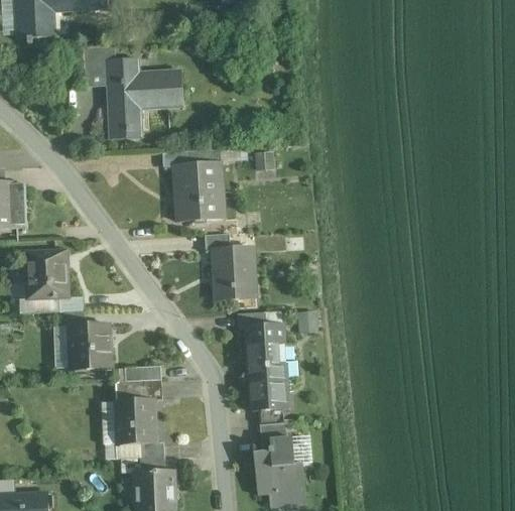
[(12,0),(14,31),(17,31),(18,38),(26,37),(26,44),(31,44),(31,37),(52,36),(51,10),(106,7),(105,0),(12,0)]
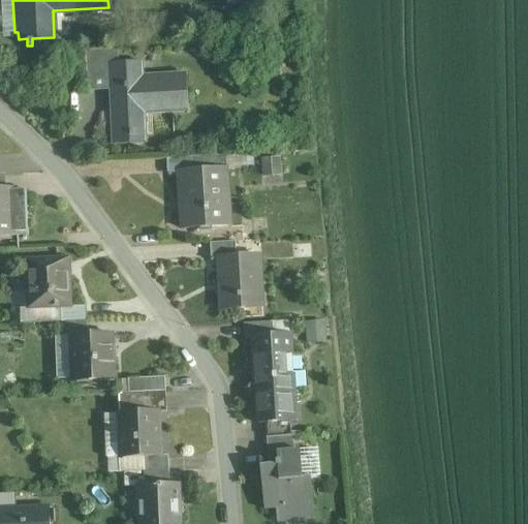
[(116,47),(86,49),(87,70),(107,69),(106,61),(117,60),(116,47)]
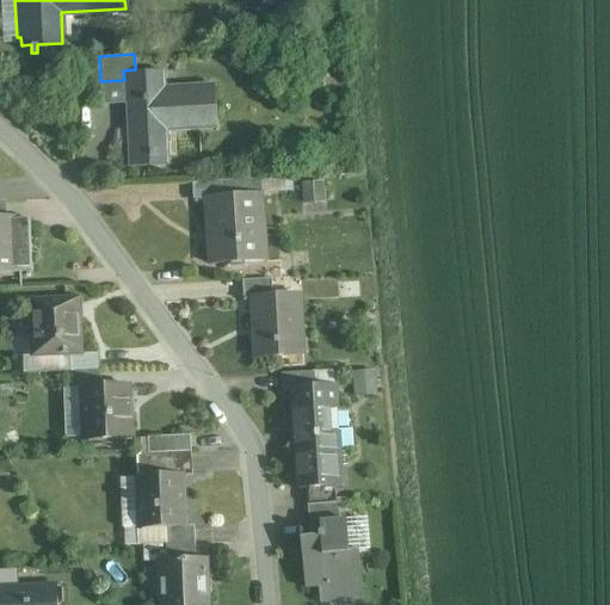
[(164,85),(162,68),(135,69),(123,71),(124,80),(125,115),(135,113),(136,147),(147,146),(148,162),(167,162),(166,128),(216,125),(214,81),(164,85)]
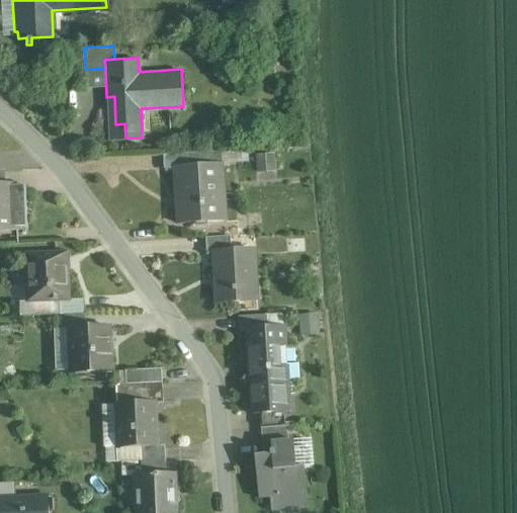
[(187,150),(163,152),(164,166),(175,165),(175,163),(187,163),(187,150)]
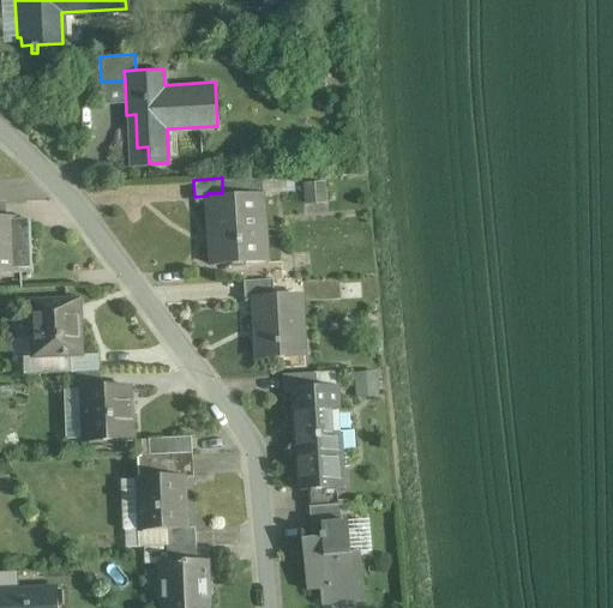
[(222,193),(208,193),(208,196),(211,262),(264,259),(260,191),(222,193)]
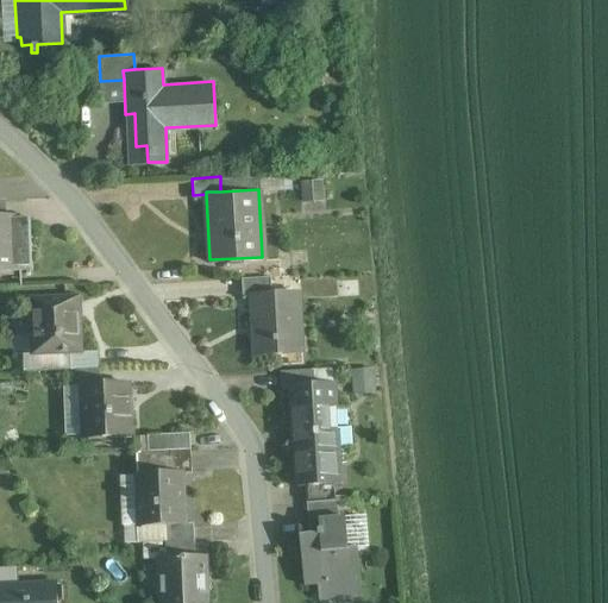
[(0,268),(23,268),(23,267),(31,265),(30,214),(20,214),(20,213),(0,213),(0,268)]
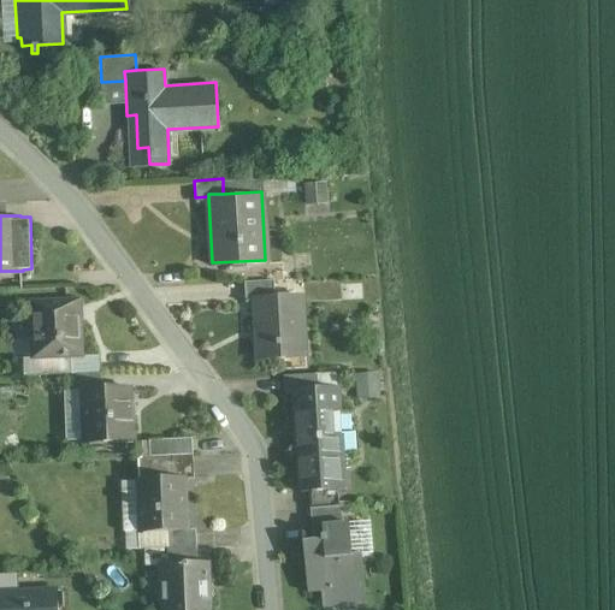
[(273,278),(244,280),(244,297),(254,297),(254,295),(275,294),(273,278)]
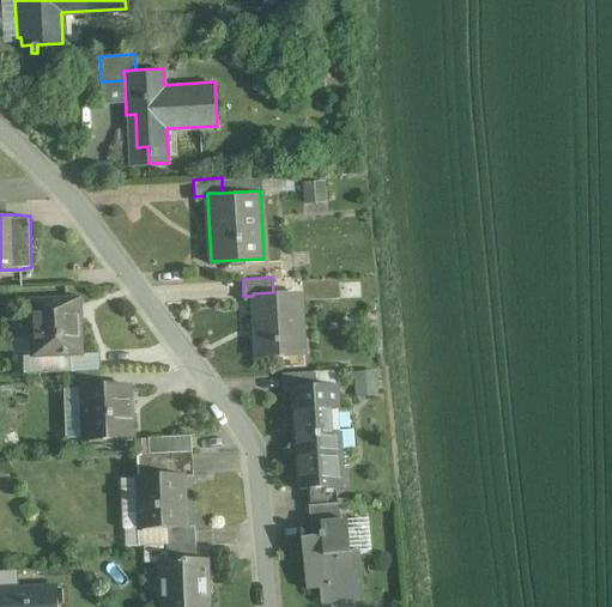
[(273,292),(253,293),(253,296),(254,320),(258,320),(259,354),(282,353),(302,352),(301,322),(300,322),(298,291),(273,292)]
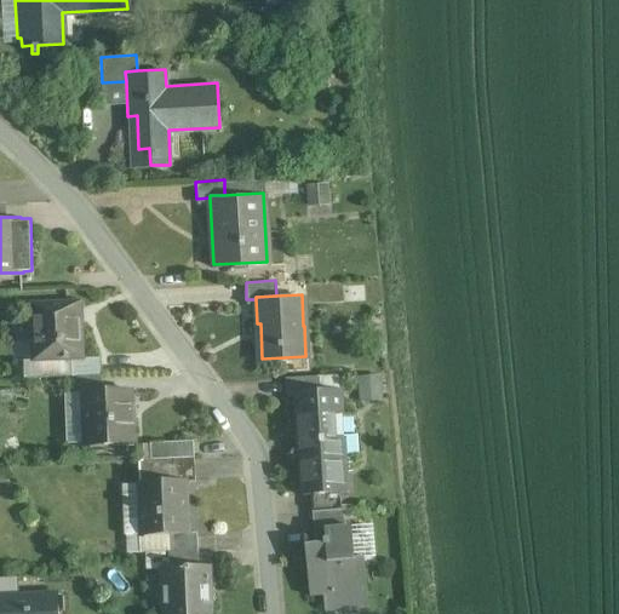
[(79,299),(32,300),(34,357),(70,356),(81,355),(79,299)]
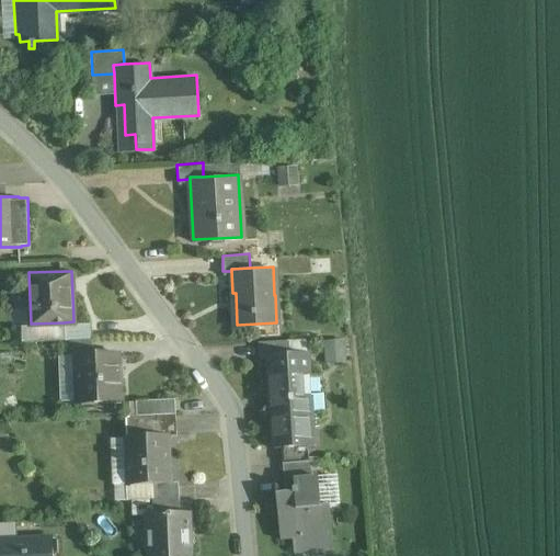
[(73,321),(64,322),(65,338),(92,337),(91,321),(73,321)]
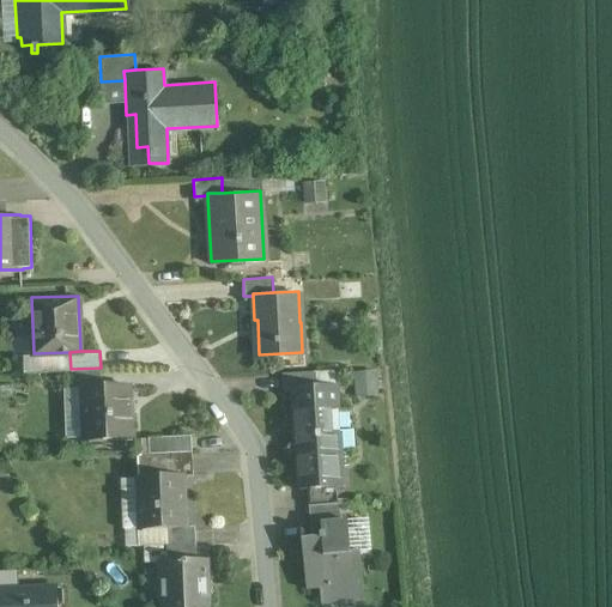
[(101,368),(71,369),(71,387),(82,386),(82,384),(101,383),(101,368)]
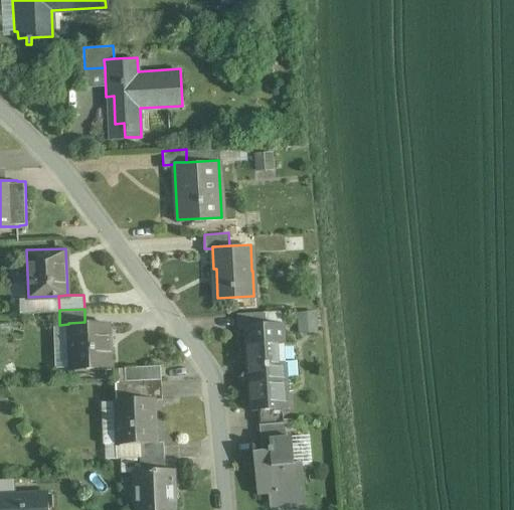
[(263,310),(236,311),(237,327),(244,326),(244,325),(264,324),(263,310)]
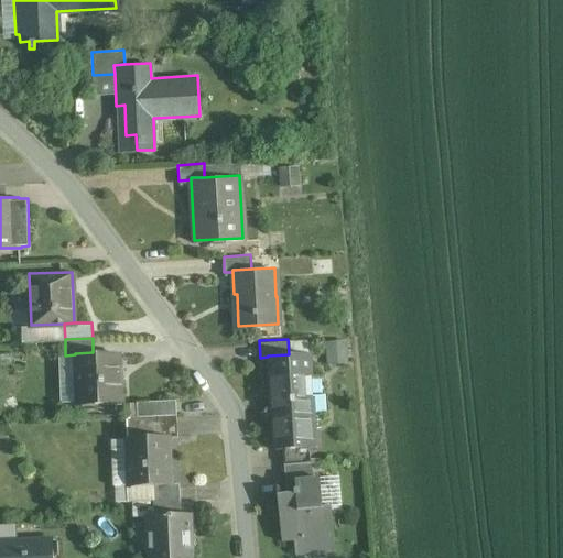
[(93,352),(75,353),(75,354),(76,400),(94,398),(95,402),(121,401),(119,351),(93,352)]
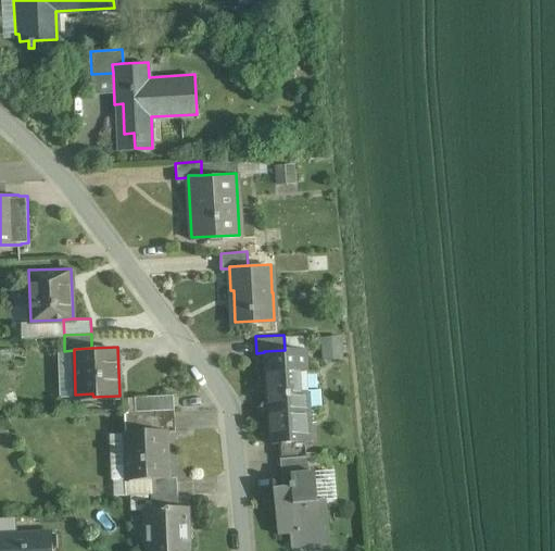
[(285,350),(264,351),(264,352),(269,441),(277,441),(303,440),(310,439),(307,407),(301,408),(299,371),(305,371),(303,349),(285,350)]
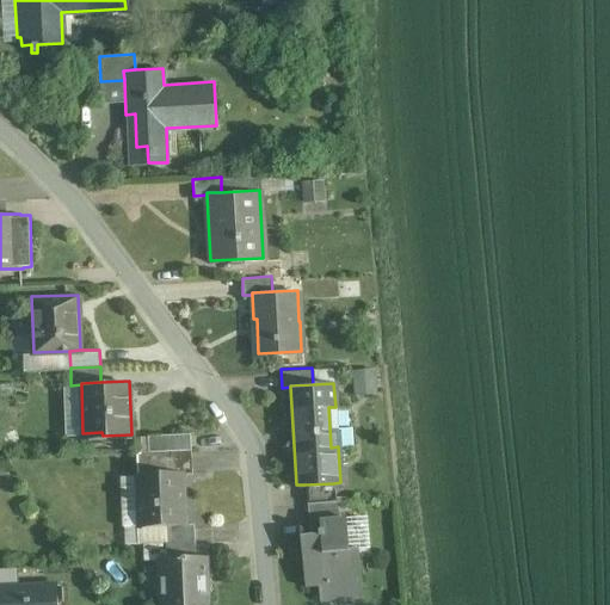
[(190,432),(147,433),(148,450),(191,448),(190,432)]
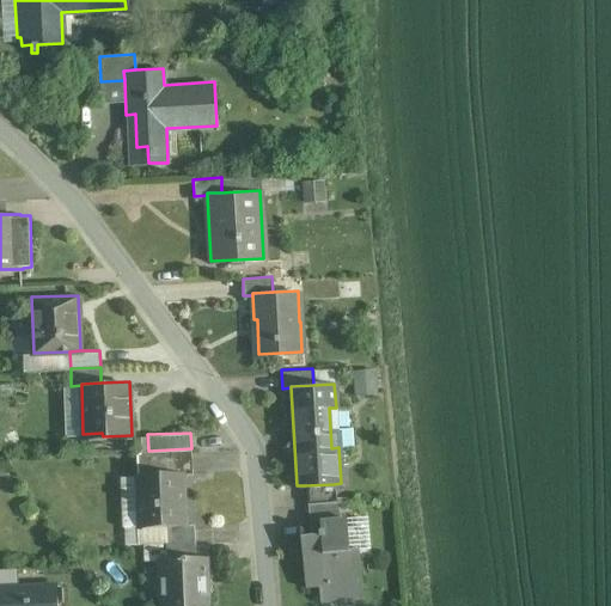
[(148,451),(136,451),(138,473),(183,472),(193,472),(191,448),(148,451)]
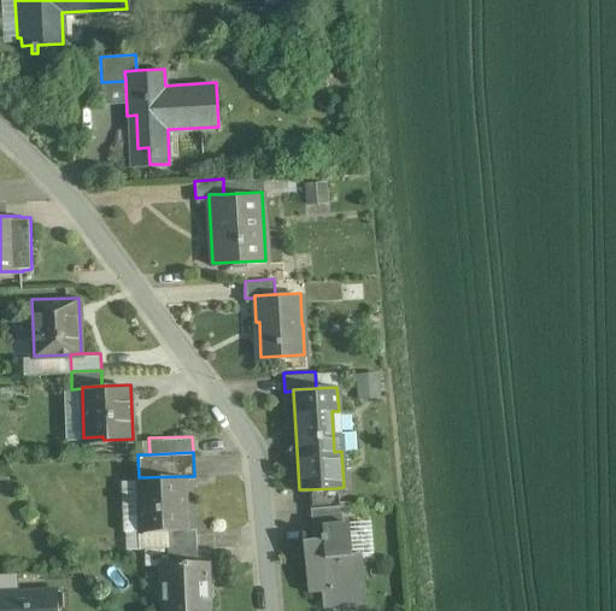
[(185,476),(139,477),(141,529),(187,528),(186,501),(182,501),(182,477),(185,477),(185,476)]
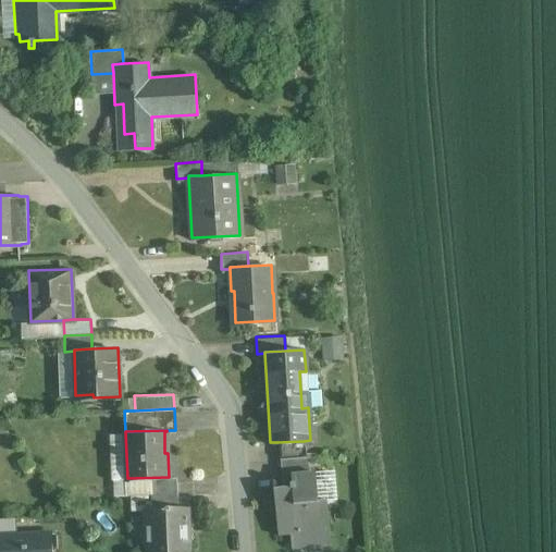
[(304,441),(278,442),(280,457),(305,456),(304,441)]
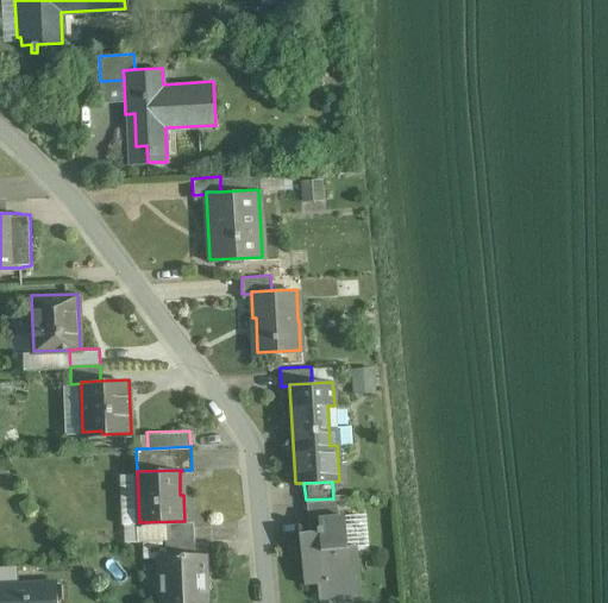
[(333,498),(306,500),(307,517),(336,514),(333,498)]
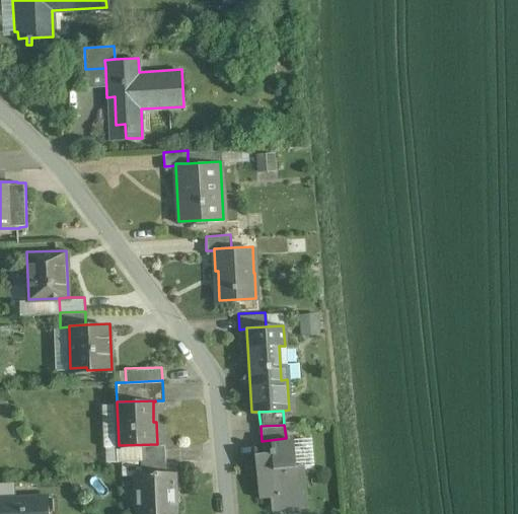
[(286,438),(262,441),(263,453),(254,454),(259,496),(270,495),(271,509),(306,506),(302,464),(295,465),(292,438),(286,438)]
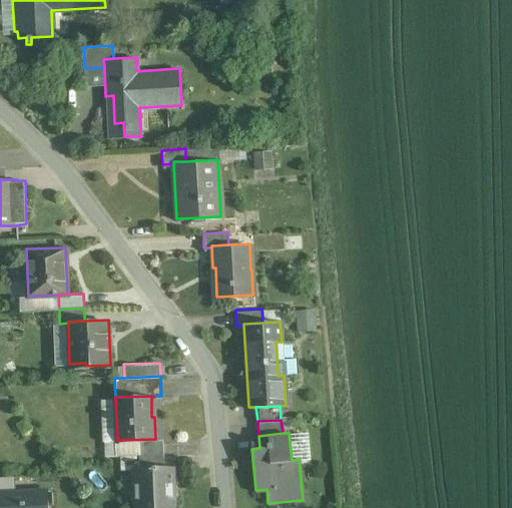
[(163,452),(139,453),(140,467),(164,466),(163,452)]
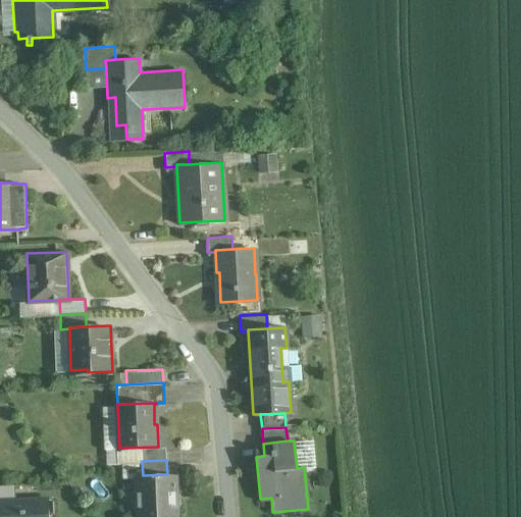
[(143,475),(137,476),(138,508),(146,508),(146,516),(176,516),(176,506),(179,506),(178,490),(176,490),(175,474),(167,474),(143,475)]
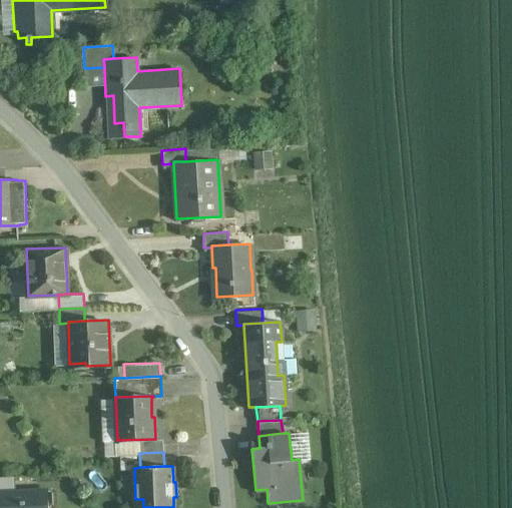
[(13,474),(0,475),(0,488),(13,488),(13,474)]
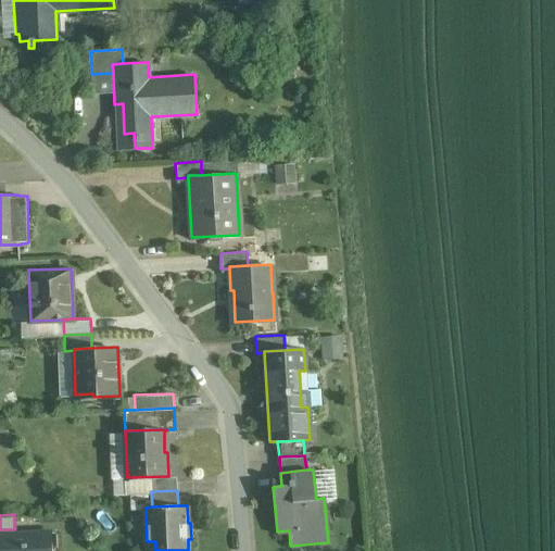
[(14,529),(0,529),(0,550),(45,550),(50,550),(49,528),(14,529)]
